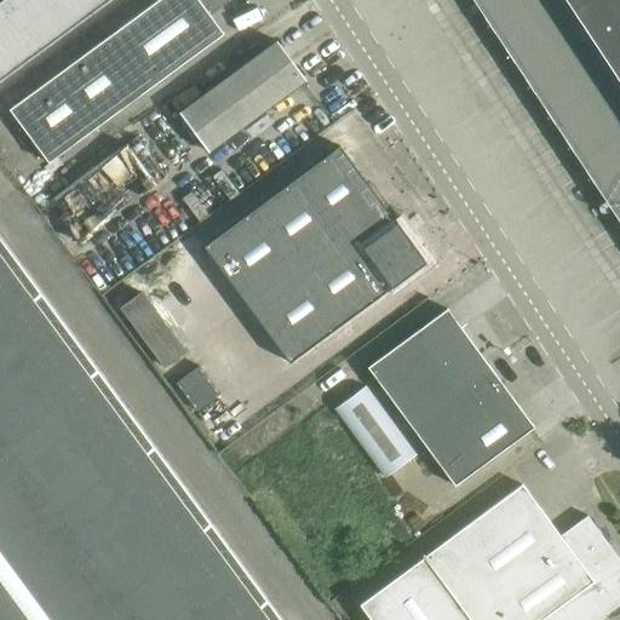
[(1,0),(0,1),(0,79),(107,0),(1,0)]
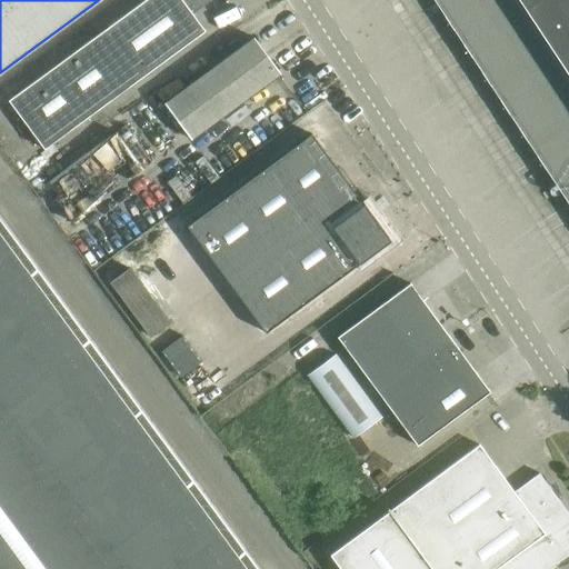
[(145,0),(8,99),(43,149),(206,31),(193,13),(211,0),(145,0)]
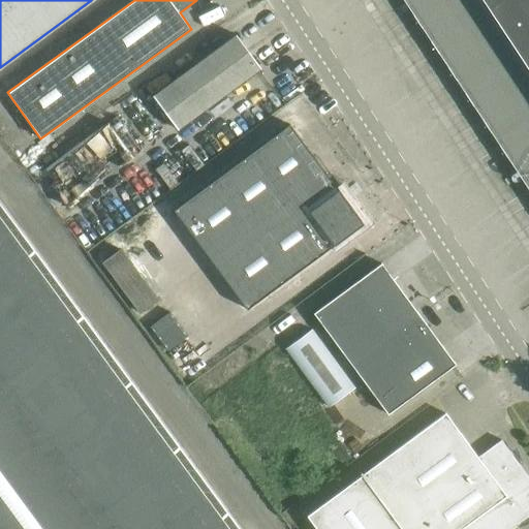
[(528,0),(404,0),(528,188),(528,0)]
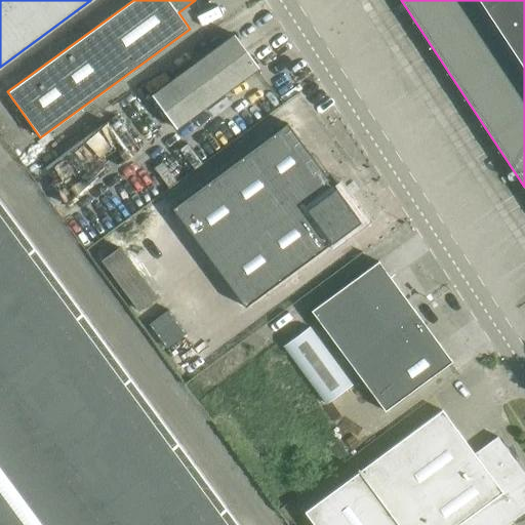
[(235,35),(153,95),(176,128),(259,68),(235,35)]
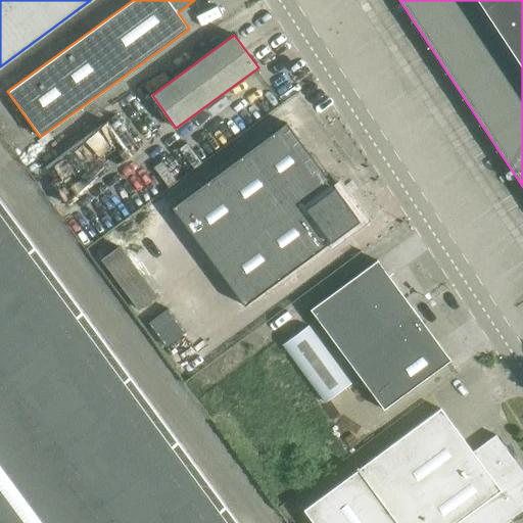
[(41,169),(66,203),(133,155),(106,120),(41,169)]
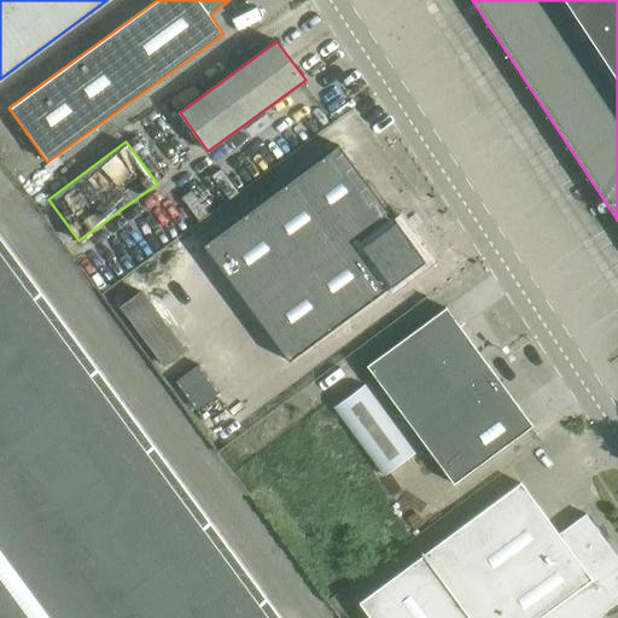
[(203,246),(290,362),(425,261),(339,145),(203,246)]
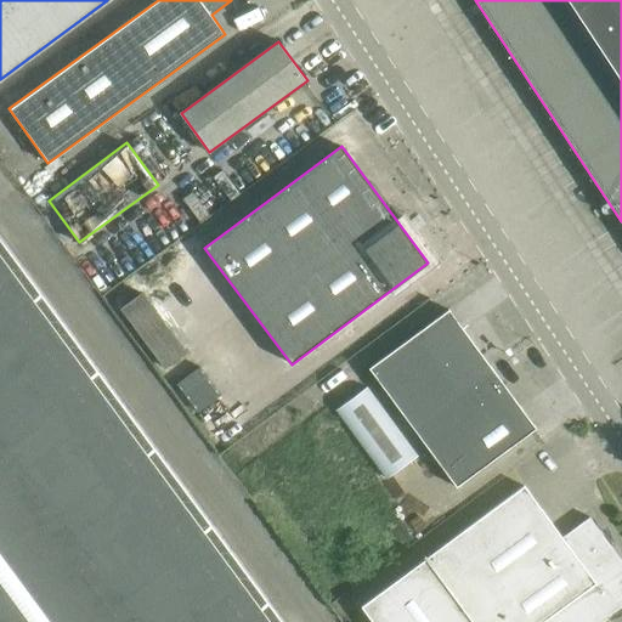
[(369,368),(413,428),(492,368),(450,310),(369,368)]
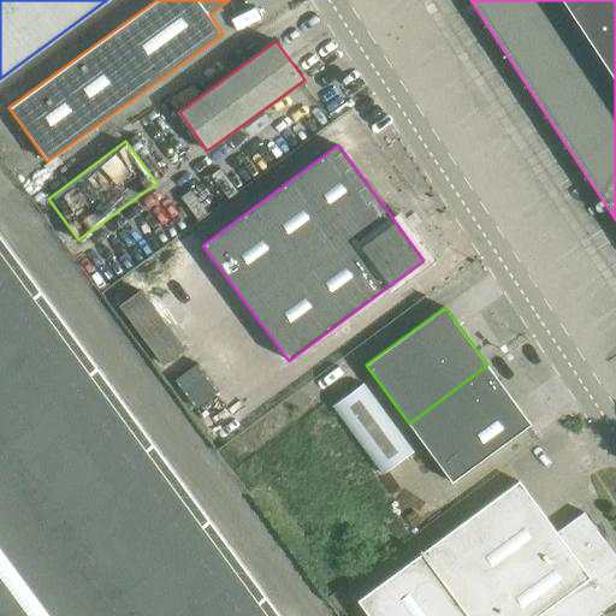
[(487,365),(409,424),(452,483),(531,425),(487,365)]
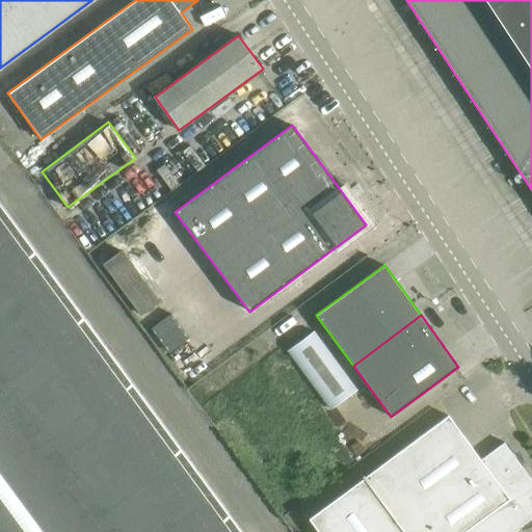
[(356,391),(314,334),(286,353),(329,411),(356,391)]
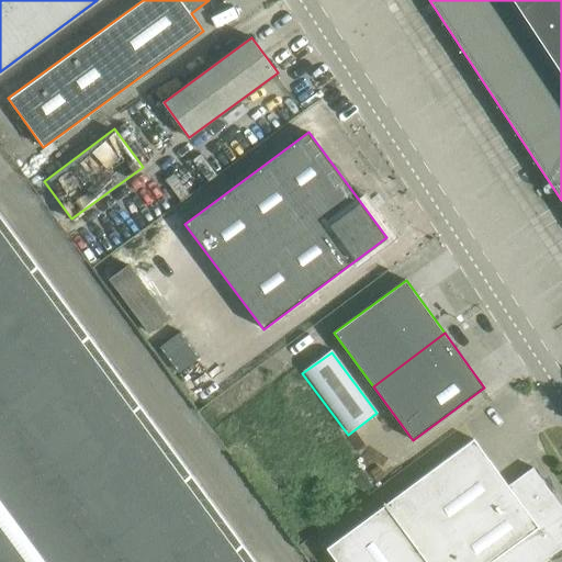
[(474,439),(417,481),(476,561),(542,561),(561,548),(561,506),(534,467),(508,485),(474,439)]
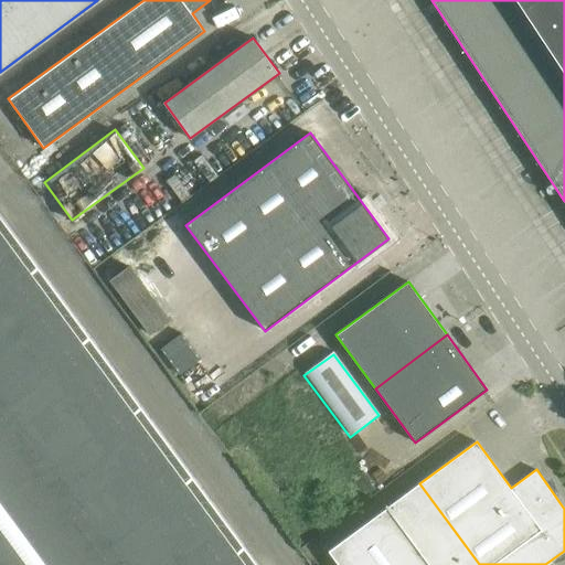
[(479,564),(419,483),(328,551),(338,564),(479,564)]
